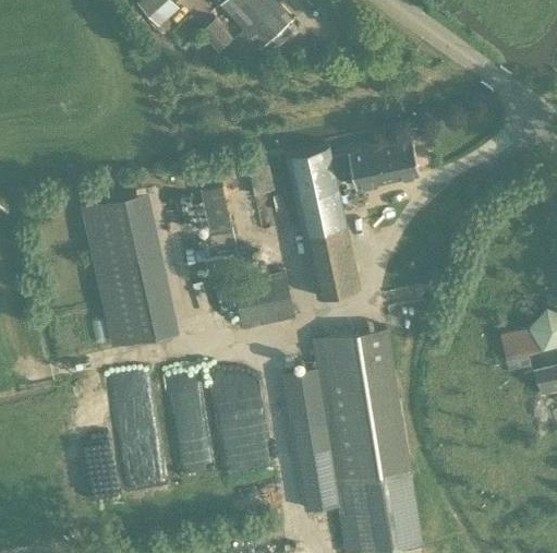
[(143,0),(138,4),(160,29),(180,11),(170,0),(143,0)]
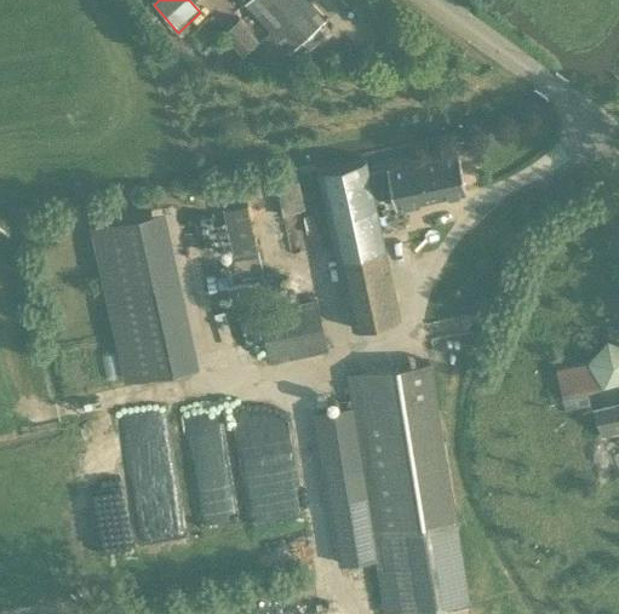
[(303,0),(264,0),(251,12),(270,34),(259,45),(252,51),(273,74),(291,57),(326,26),(303,0)]
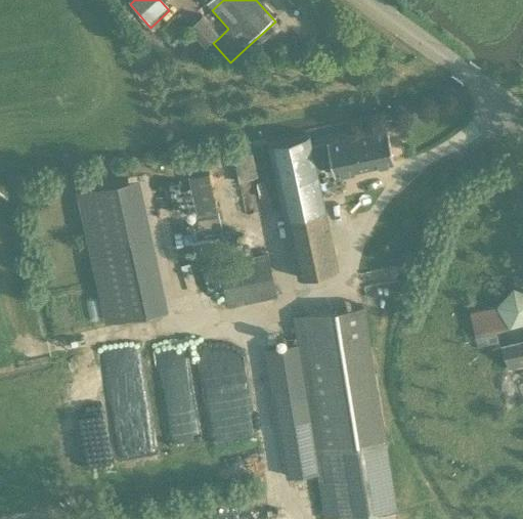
[(206,50),(219,38),(203,19),(189,32),(206,50)]
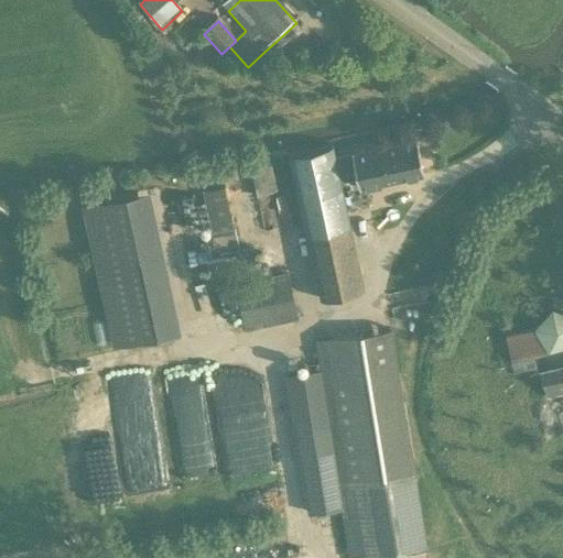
[(353,157),(336,162),(340,185),(358,182),(360,193),(367,190),(368,195),(382,193),(381,188),(425,178),(418,143),(353,157)]
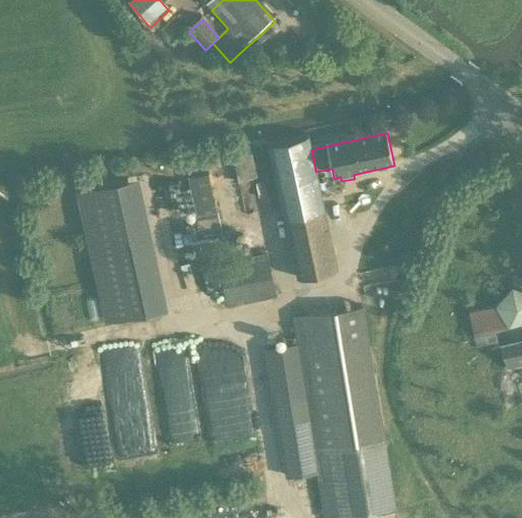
[(309,139),(269,148),(298,282),(338,273),(319,183),(316,172),(312,150),(309,139)]
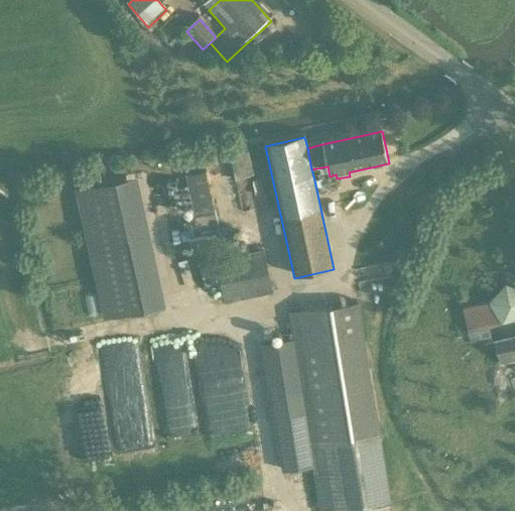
[(236,185),(254,181),(248,155),(230,159),(236,185)]
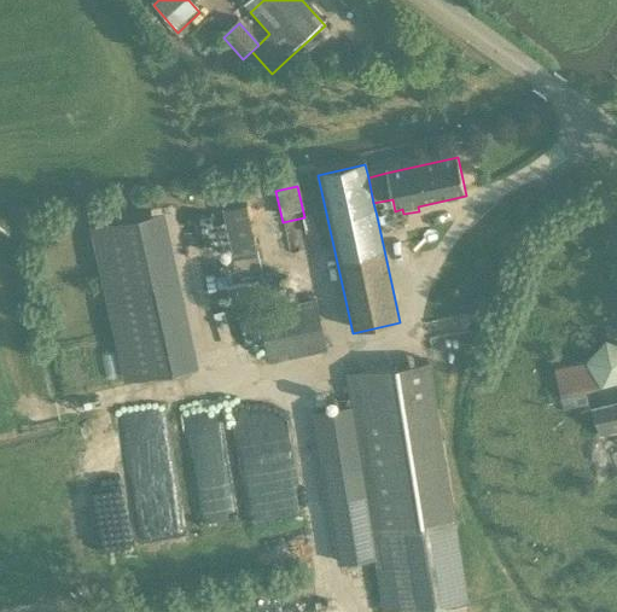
[(226,214),(236,261),(266,255),(255,208),(226,214)]
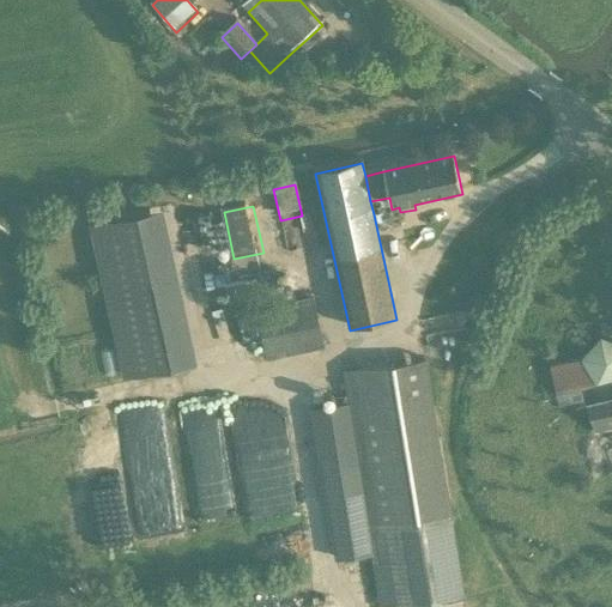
[(94,228),(127,382),(185,369),(150,214),(94,228)]
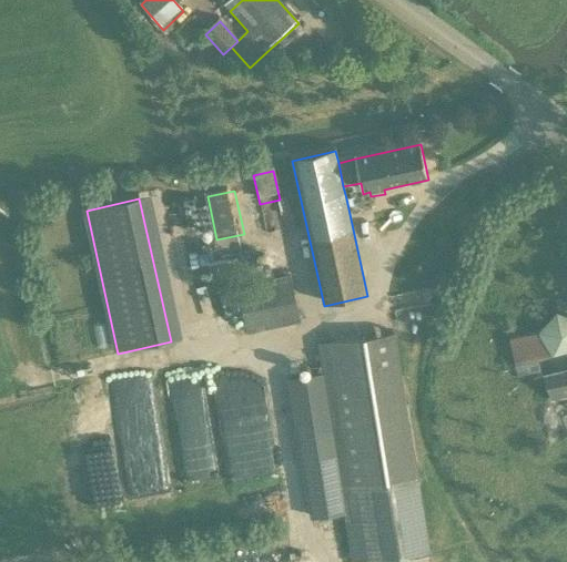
[(212,279),(240,274),(238,263),(210,268),(212,279)]
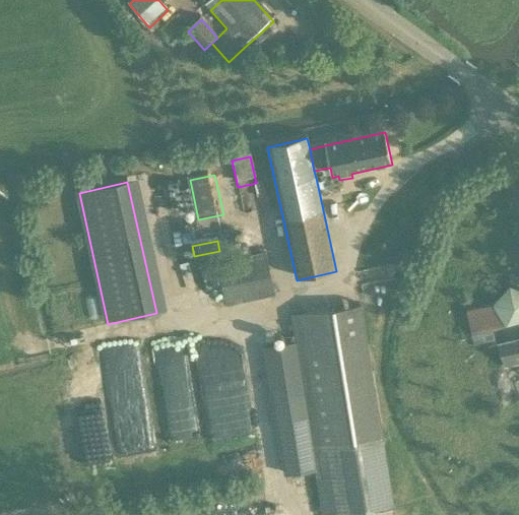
[(228,309),(275,298),(266,256),(217,266),(228,309)]
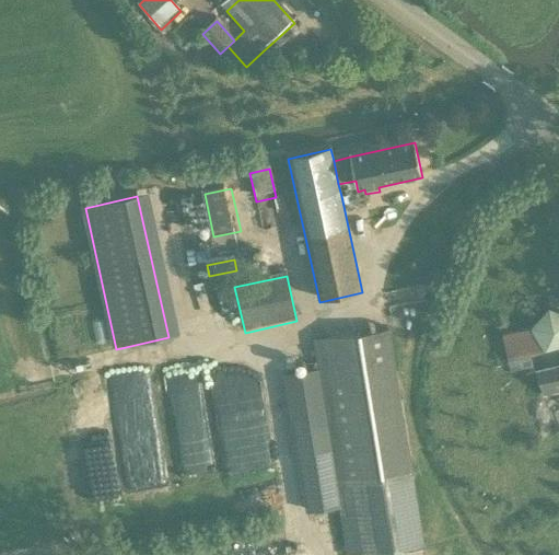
[(558,315),(549,312),(533,331),(545,353),(558,347),(558,315)]
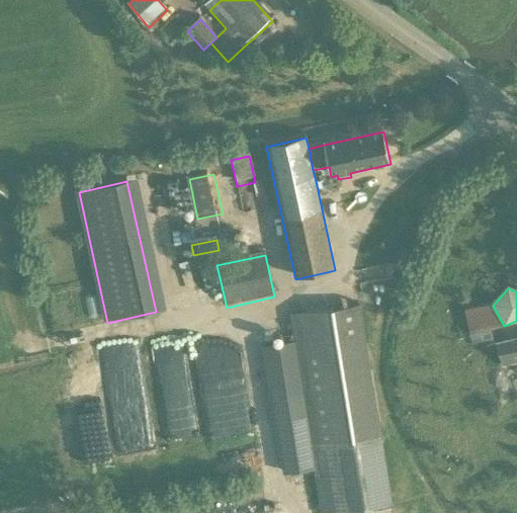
[(382,453),(359,306),(291,317),(295,343),(264,348),(285,476),(316,472),(321,512),(364,512),(392,508),(382,453)]
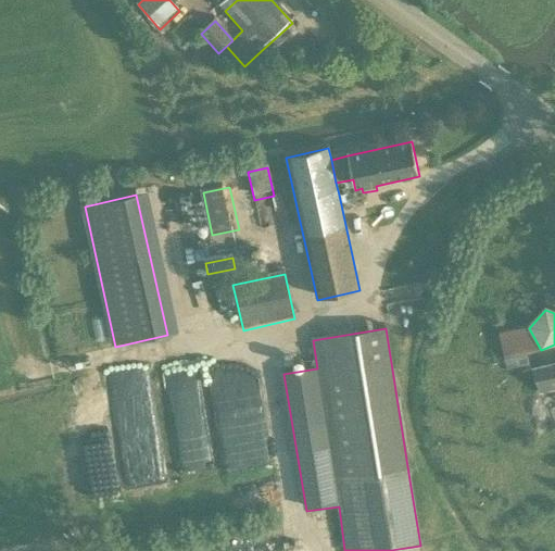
[(539,397),(554,392),(554,364),(533,371),(539,397)]
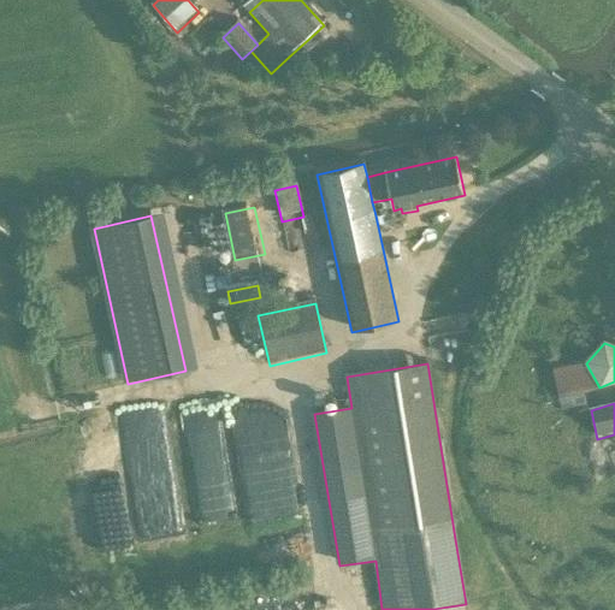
[(290,437),(238,446),(253,529),(305,521),(290,437)]
